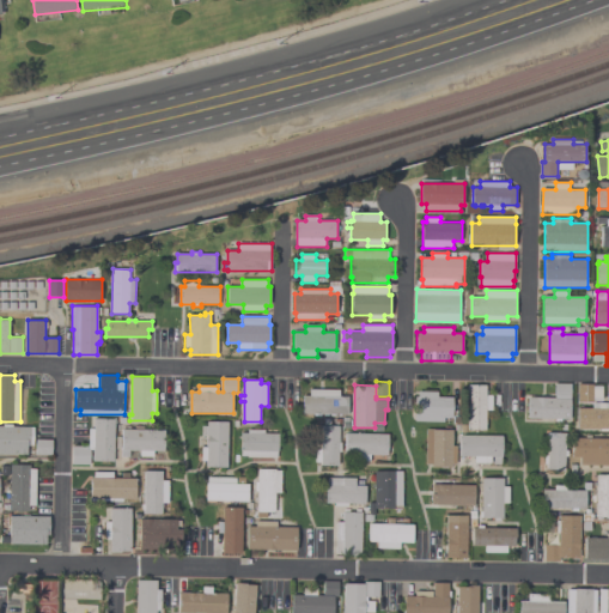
[(487,384),(487,395),(493,395),(493,411),(487,411),(487,430),(469,430),(469,384),(487,384)]
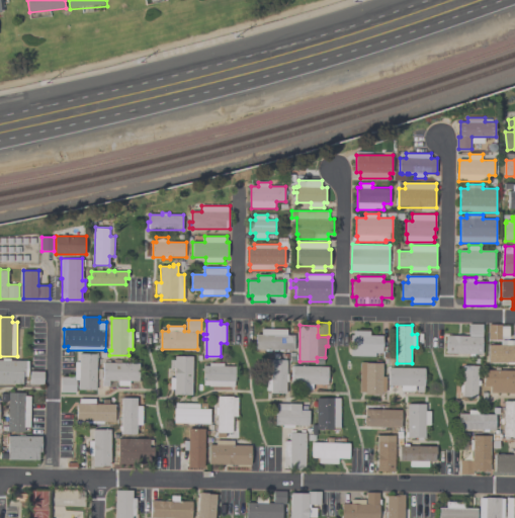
[(483,325),(483,353),(447,353),(447,336),(469,336),(469,325),(483,325)]
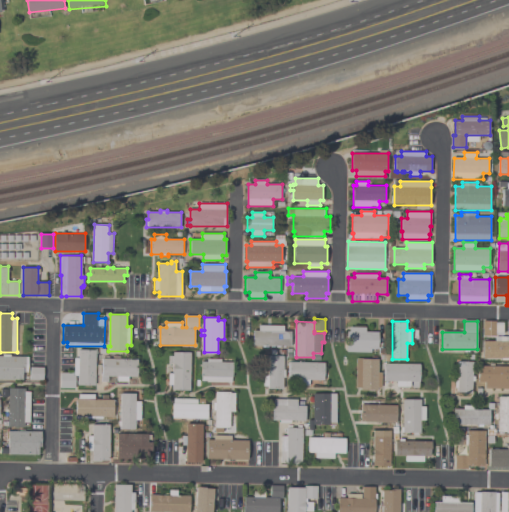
[(496,335),(484,335),(484,321),(496,321),(496,325),(504,325),(504,332),(496,332),(496,335)]
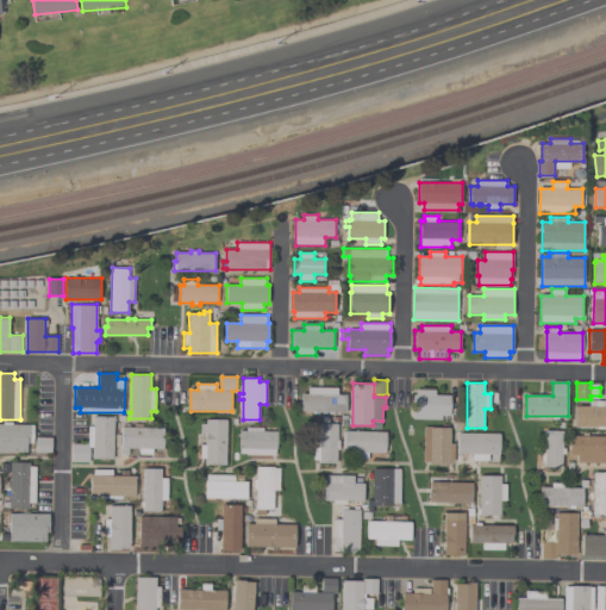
[(348,412),(303,412),(303,394),(308,394),(308,387),(338,387),(338,394),(348,394),(348,412)]
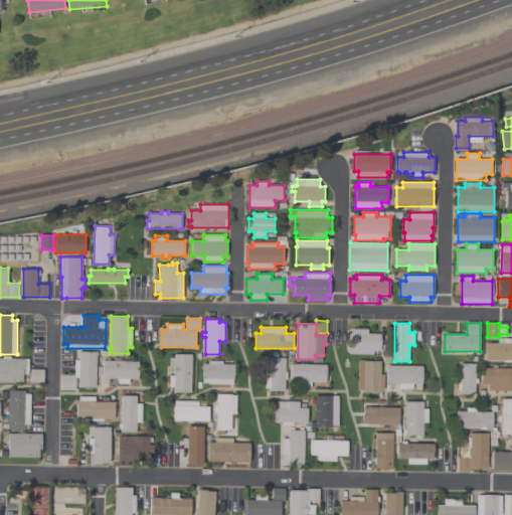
[(349,354),(349,333),(352,333),(352,329),(368,329),(368,334),(381,334),(381,351),(374,351),(374,354),(349,354)]
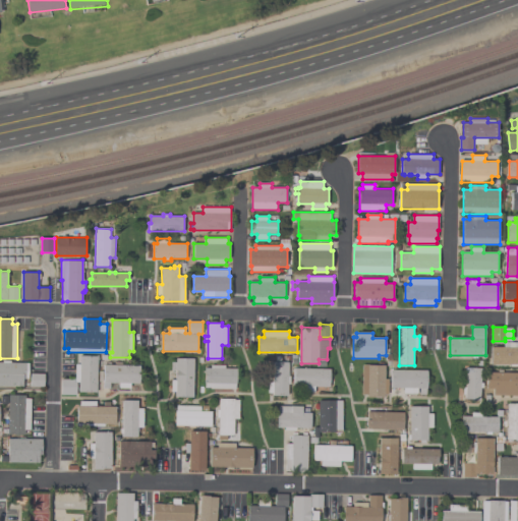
[(517,364),(493,364),(493,347),(517,347),(517,364)]
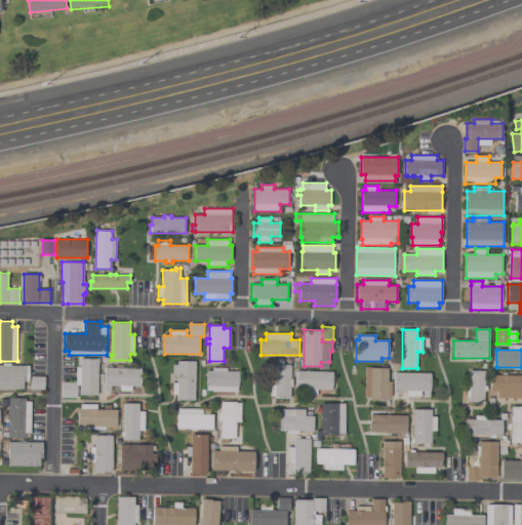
[(81,395),(81,385),(78,385),(77,385),(77,381),(77,367),(81,367),(81,358),(98,358),(98,395),(81,395)]
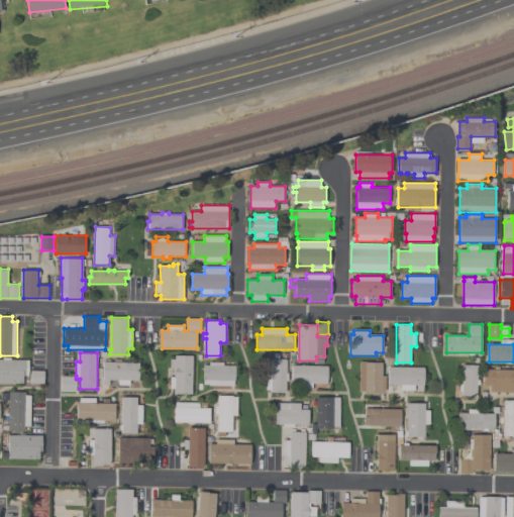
[(176,394),(176,389),(171,389),(171,377),(176,377),(176,369),(172,369),(172,359),(176,359),(176,355),(193,355),(193,394),(176,394)]
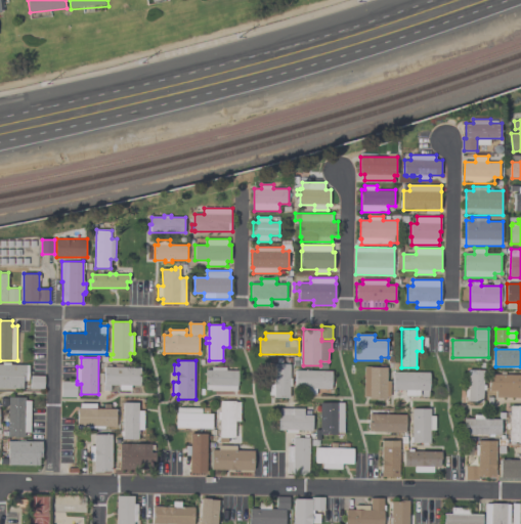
[(0,388),(0,364),(3,364),(3,362),(11,362),(11,364),(30,364),(30,380),(27,380),(27,381),(25,381),(25,388),(0,388)]
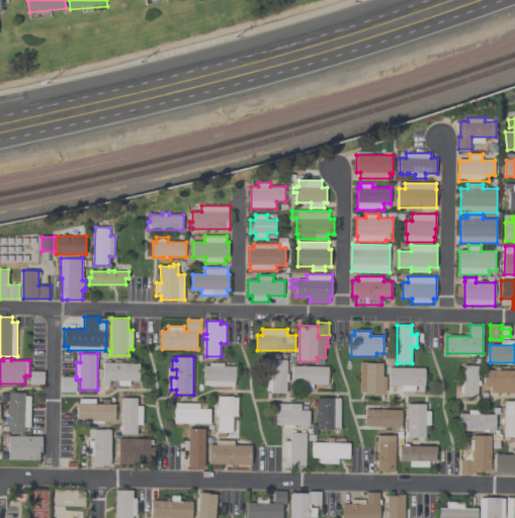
[(272,393),(272,391),(268,391),(268,378),(272,378),(272,360),(287,360),(287,374),(288,374),(288,381),(287,381),(287,393),(272,393)]
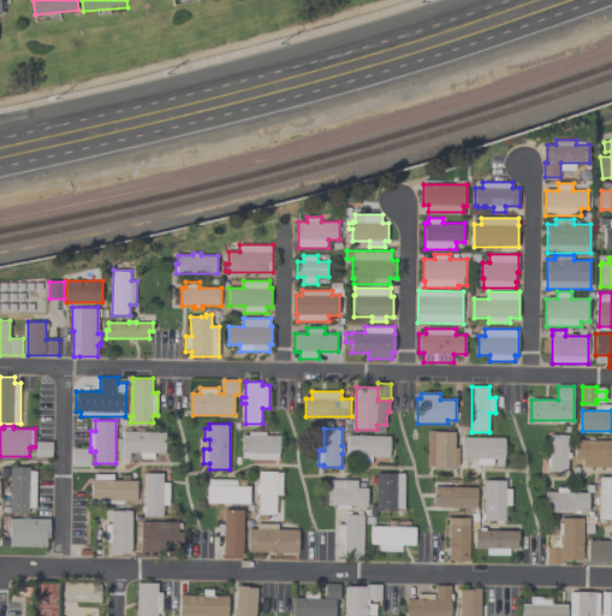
[(166,431),(166,452),(155,452),(155,458),(142,458),(142,452),(131,452),(131,458),(124,458),(124,431),(166,431)]
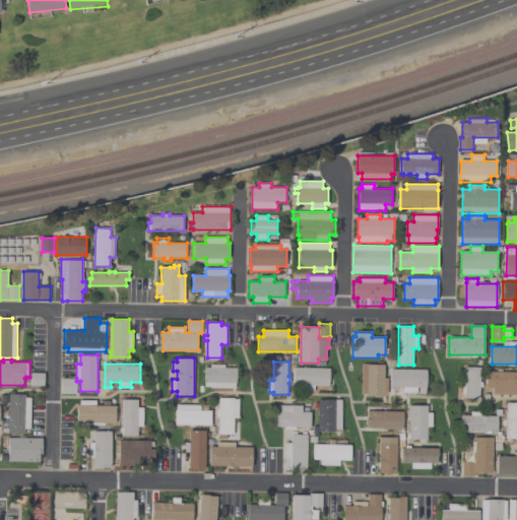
[(237,367),(237,388),(210,388),(210,387),(205,387),(205,382),(205,367),(211,367),(211,364),(225,364),(225,367),(237,367)]
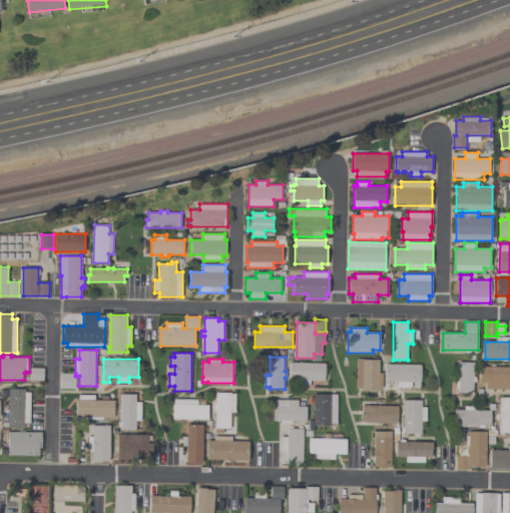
[(357,389),(357,359),(380,359),(380,373),(383,373),(383,388),(379,388),(379,391),(364,391),(364,389),(357,389)]
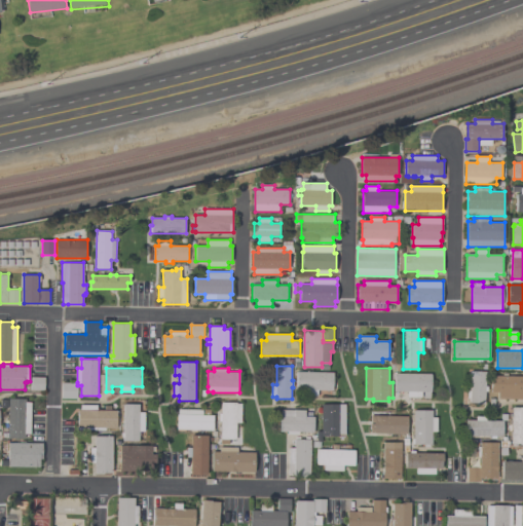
[(486,371),(486,386),(488,386),(488,391),(486,391),(486,404),(471,404),(471,398),(469,398),(469,390),(471,390),(471,371),(486,371)]
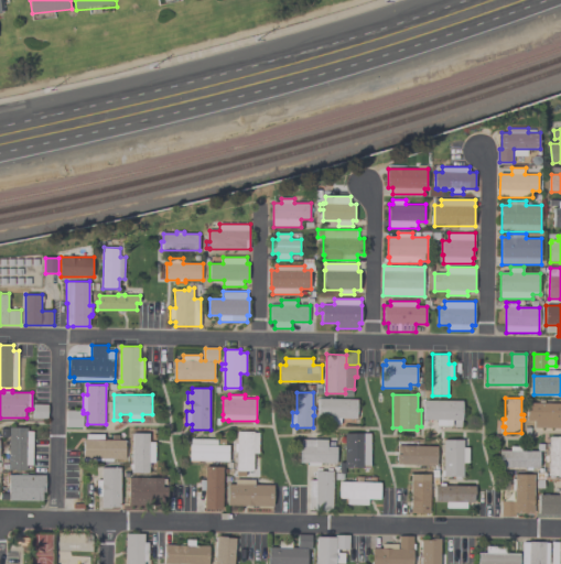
[(358,399),(358,418),(342,418),(342,424),(332,424),(332,418),(319,418),(319,399),(358,399)]
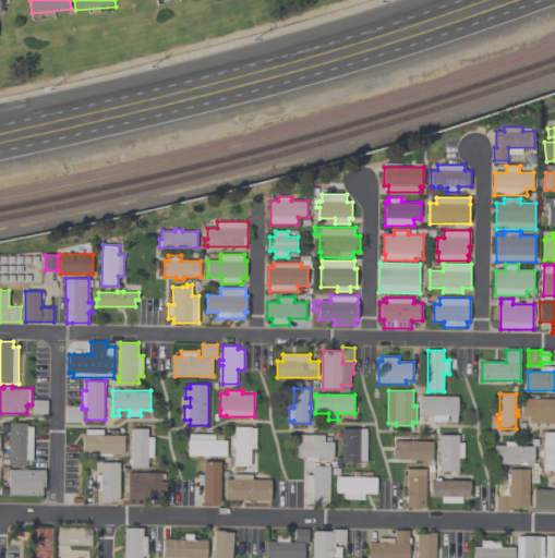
[(458,397),(458,421),(458,422),(450,422),(450,415),(448,415),(448,421),(433,421),(433,415),(420,415),(420,396),(458,397)]
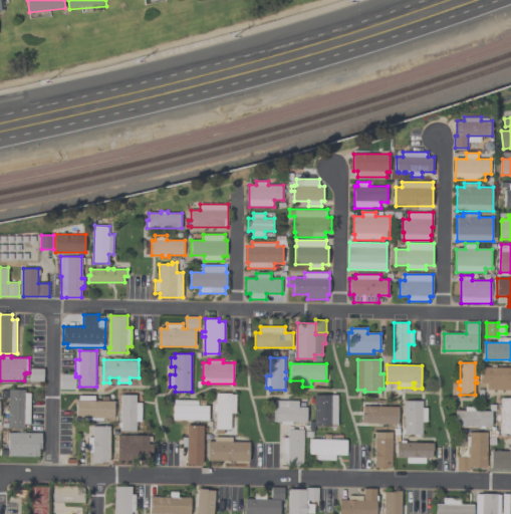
[(481,383),(481,367),(510,367),(510,391),(487,391),(487,383),(481,383)]
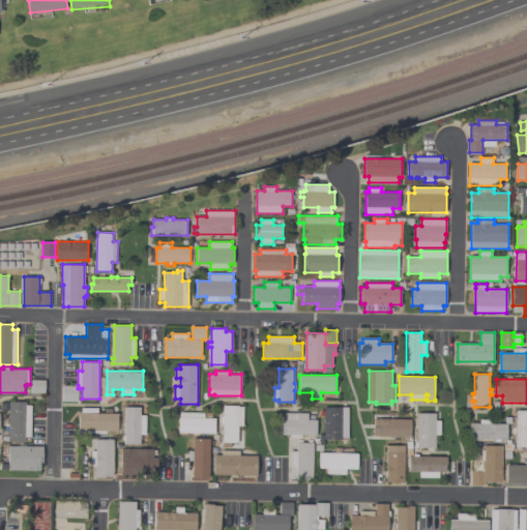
[(32,380),(46,380),(46,393),(32,392),(32,380)]
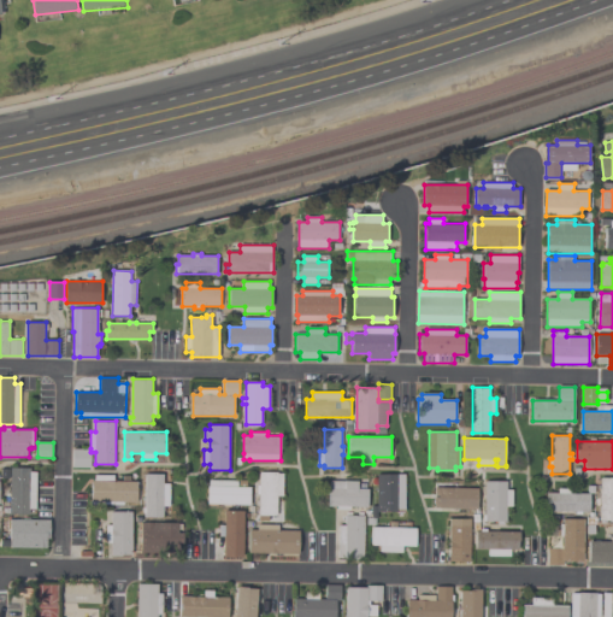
[(92,468),(74,468),(75,448),(90,448),(90,452),(92,452),(92,468)]
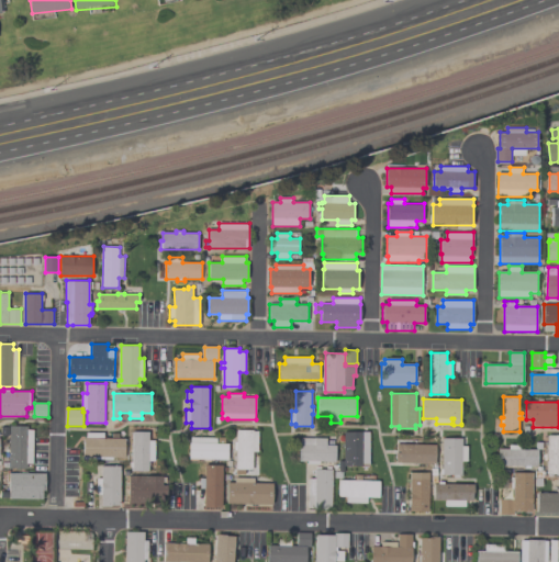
[(10,469),(10,426),(29,426),(29,429),(34,429),(34,463),(28,463),(28,469),(10,469)]
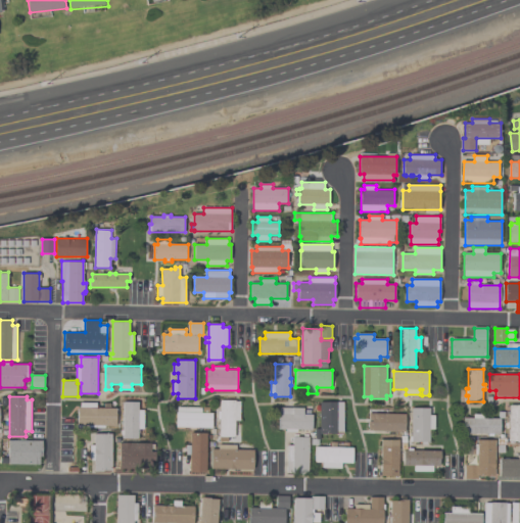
[(236,399),(236,401),(241,401),(241,421),(236,421),(236,436),(221,436),(221,419),(219,419),(219,411),(221,411),(221,399),(236,399)]
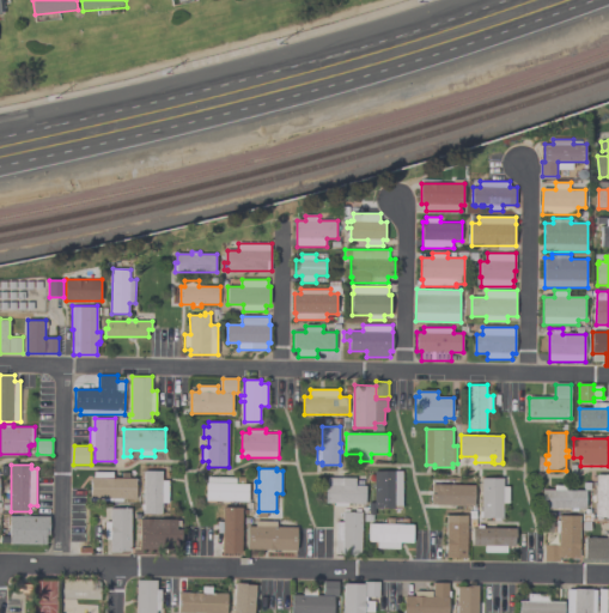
[(163,514),(145,514),(145,510),(142,510),(142,504),(145,504),(145,471),(163,471),(163,480),(170,480),(170,503),(165,503),(165,509),(163,509),(163,514)]
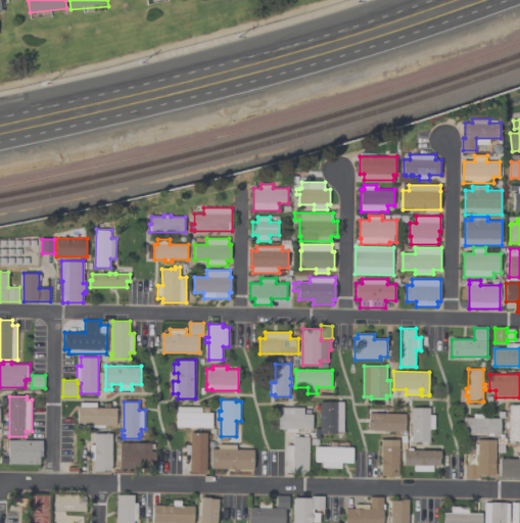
[(344,401),(344,434),(321,434),(321,401),(344,401)]
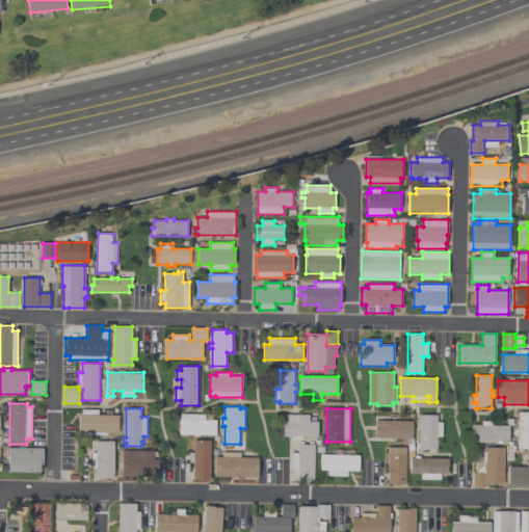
[(118,432),(107,432),(107,434),(80,434),(80,415),(82,415),(82,409),(99,409),(99,415),(118,415),(118,432)]
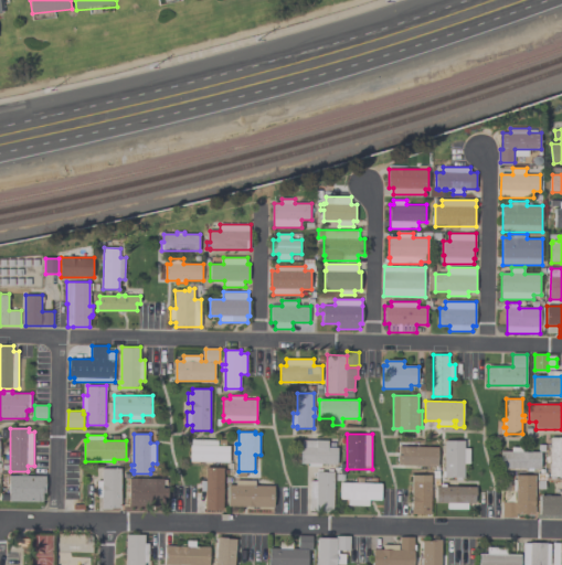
[(561,478),(560,478),(560,477),(551,477),(551,437),(561,437),(561,478)]
